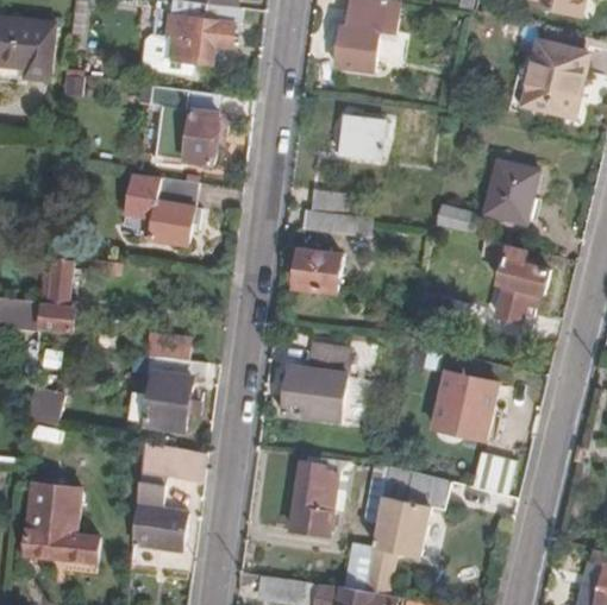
[(241,23),(242,7),(236,6),(188,0),(175,0),(170,35),(157,32),(151,37),(146,60),(152,67),(195,75),(198,60),(214,62),(218,42),(231,44),(233,23),(241,23)]
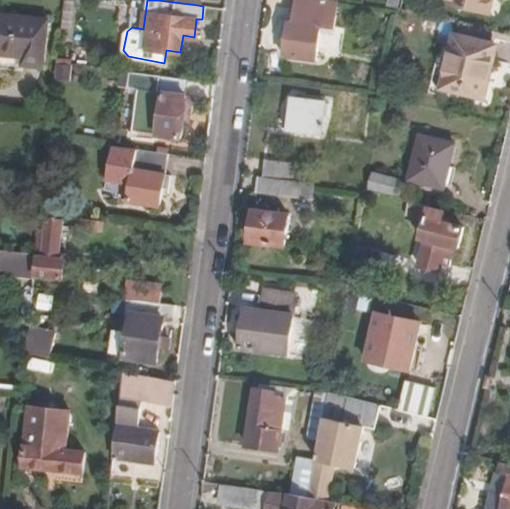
[(295,0),(292,19),(288,19),(284,53),(318,59),(323,25),(336,27),(340,0),(295,0)]
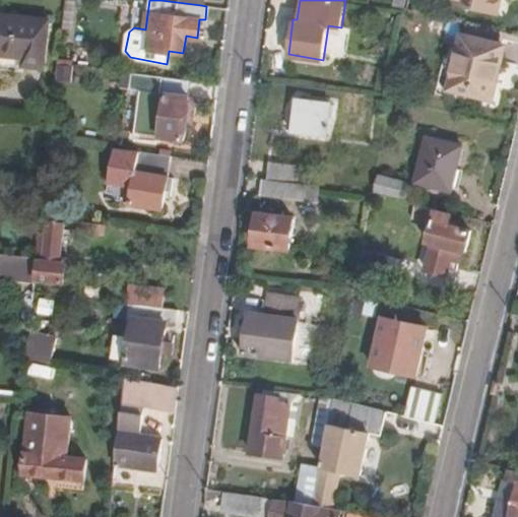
[(451,0),(450,3),(496,13),(498,0),(451,0)]
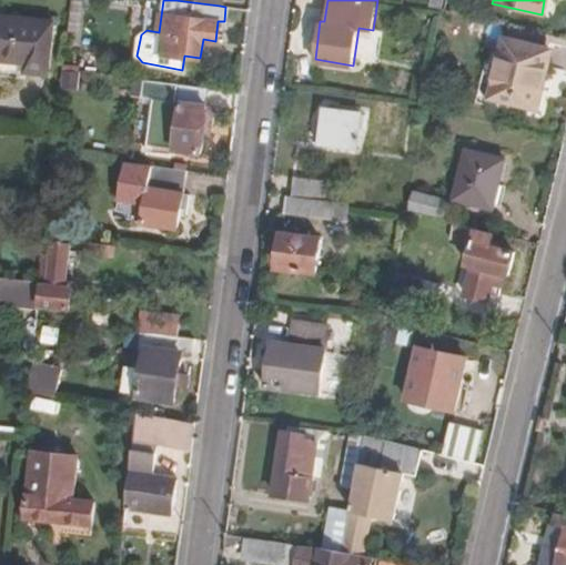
[(52,23),(0,16),(0,58),(24,63),(23,72),(46,74),(52,23)]
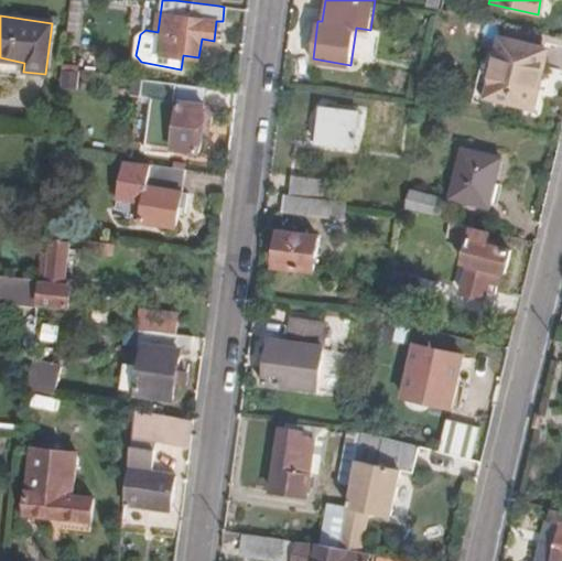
[(541,47),(497,38),(483,95),(531,107),(537,85),(532,84),(541,47)]
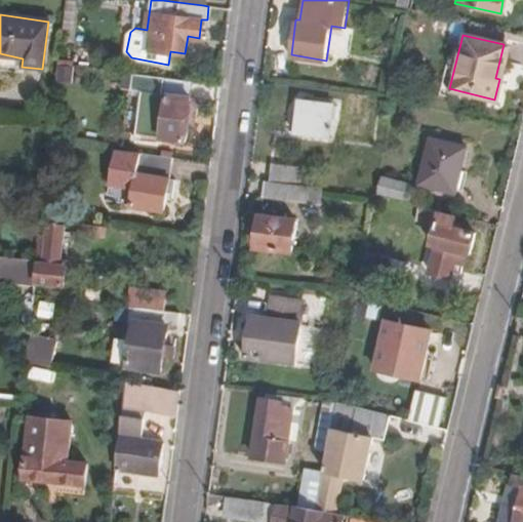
[(58,62),(55,80),(71,82),(74,64),(58,62)]
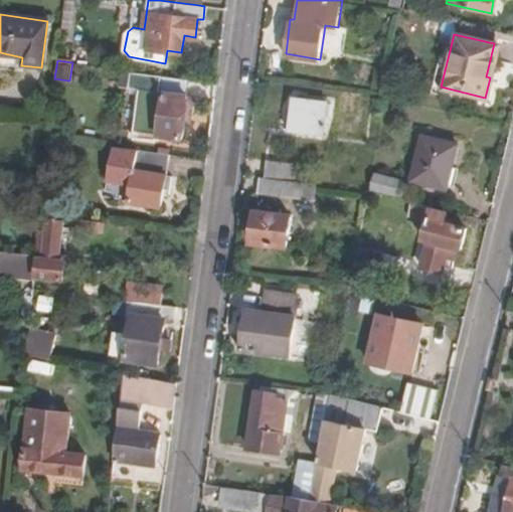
[(123,88),(126,71),(115,69),(113,86),(123,88)]
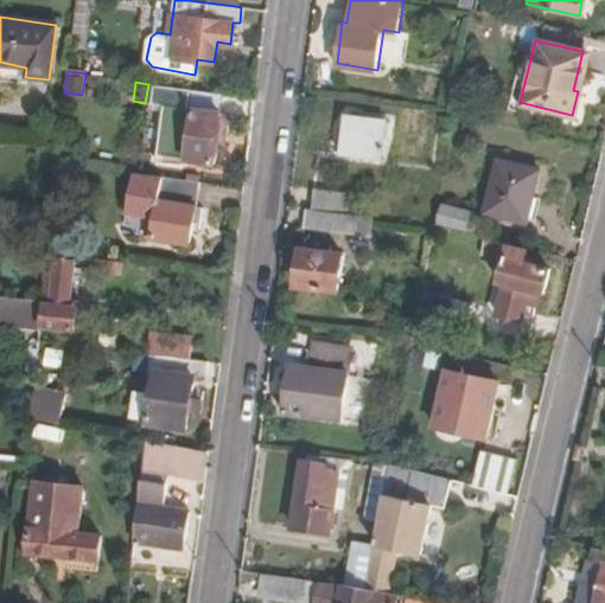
[(148,84),(145,103),(160,106),(153,155),(211,162),(215,138),(222,138),(223,117),(217,115),(221,94),(148,84)]
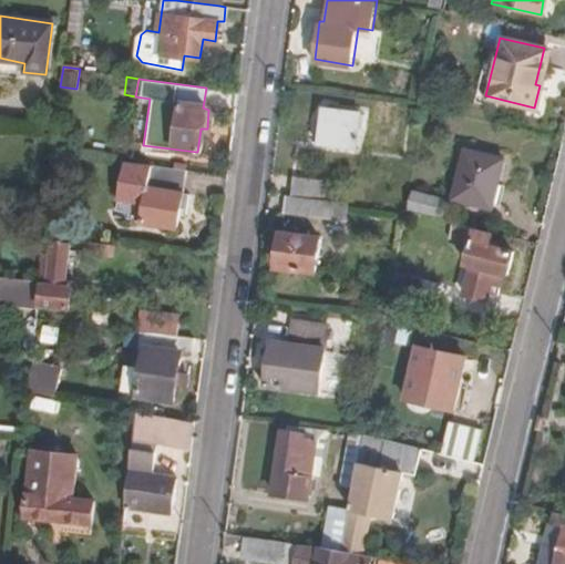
[(324,123),(320,145),(355,151),(359,115),(326,110),(324,123)]
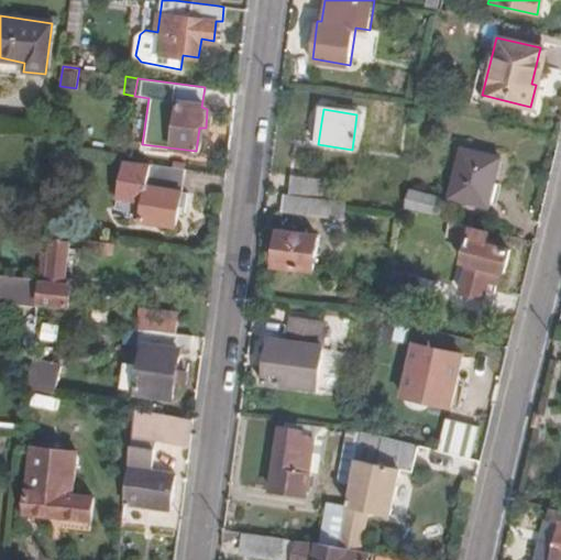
[(318,144),(321,122),(314,121),(311,144),(318,144)]
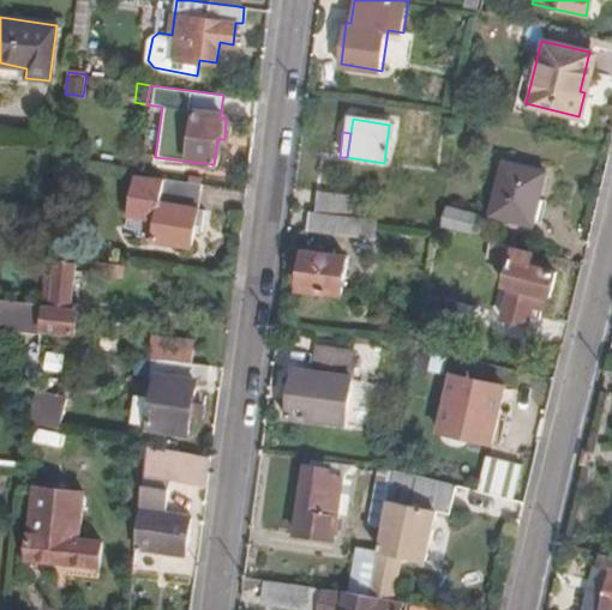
[(528,225),(529,221),(535,198),(543,174),(501,161),(486,213),(528,225)]
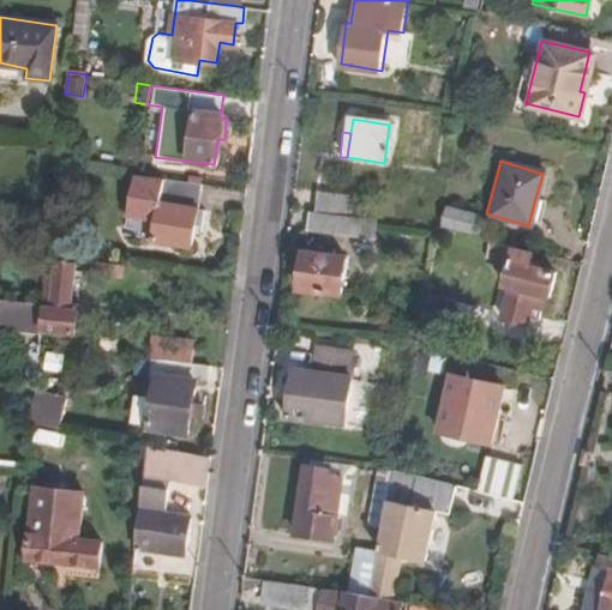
[(73,165),(55,163),(54,175),(72,179),(73,165)]
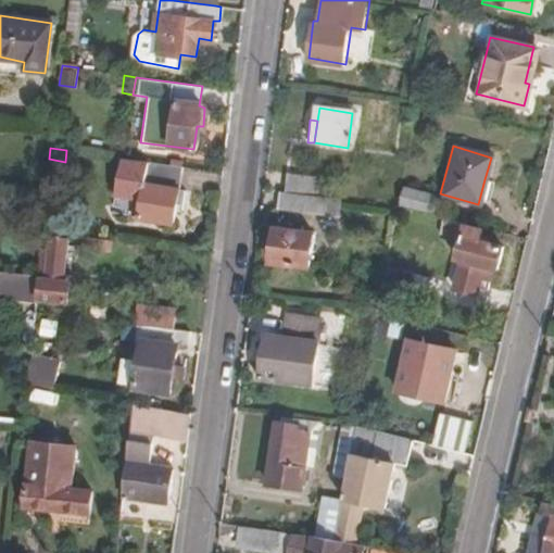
[(179,166),(120,158),(112,206),(135,211),(134,216),(172,222),(179,166)]
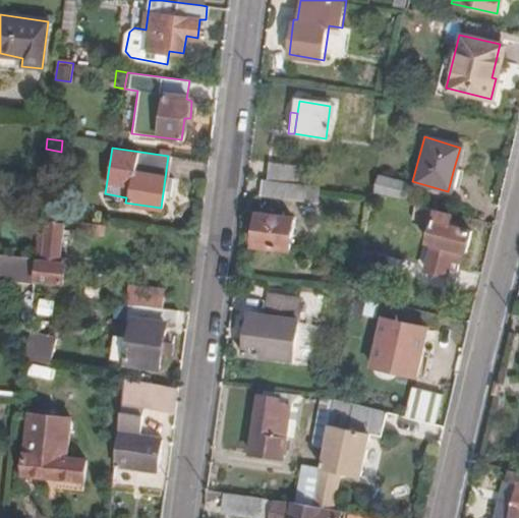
[(269,161),(266,178),(296,183),(299,165),(269,161)]
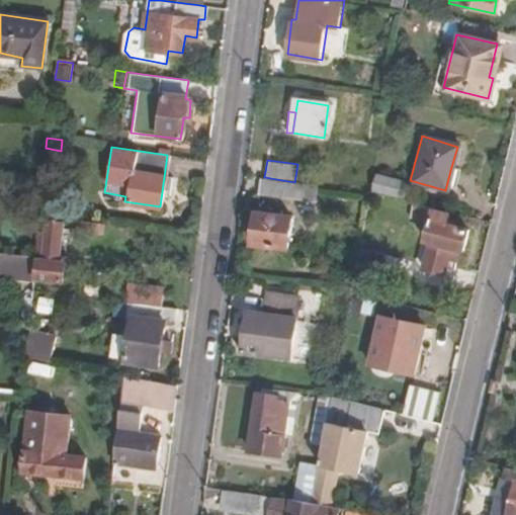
[(457,169),(451,167),(446,186),(452,187),(457,169)]
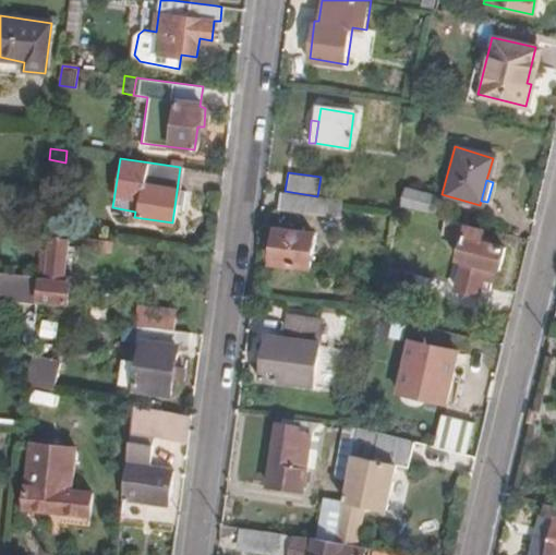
[(405,185),(400,204),(432,210),(436,191),(405,185)]
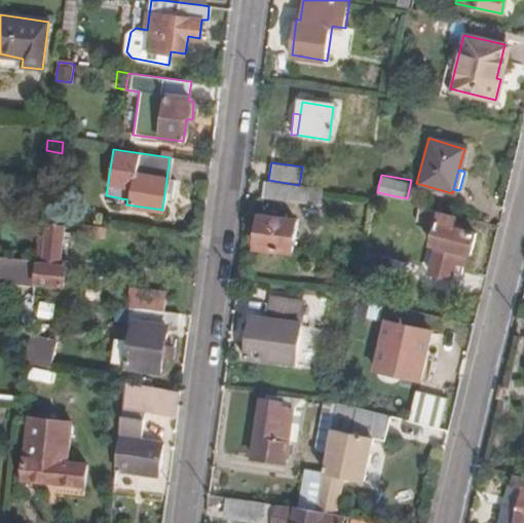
[(299,185),(268,180),(265,180),(263,195),(317,204),(320,187),(299,185)]
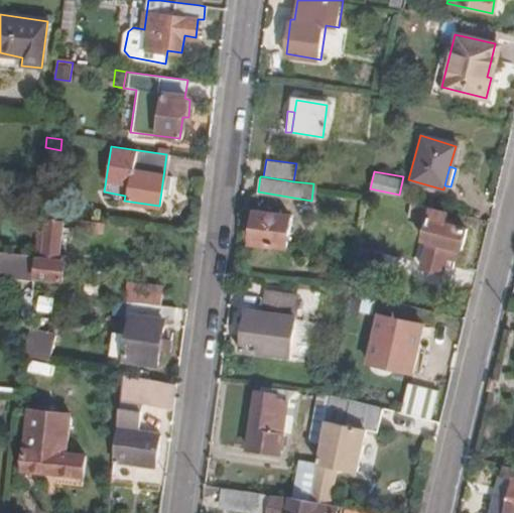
[(448,211),(409,202),(406,216),(425,221),(420,243),(426,245),(421,266),(442,272),(447,249),(461,252),(467,229),(446,223),(448,211)]
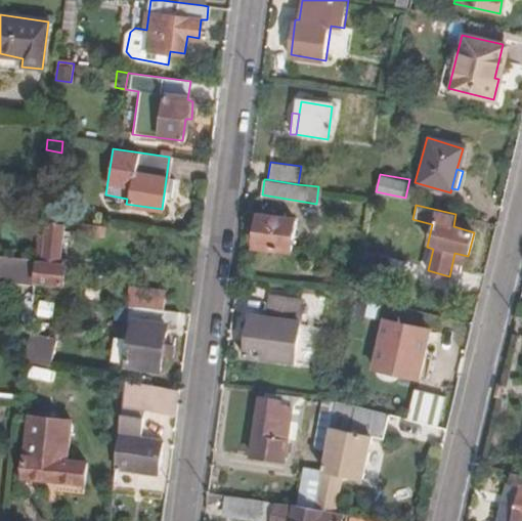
[(292,220),(259,215),(254,246),(288,251),(292,220)]
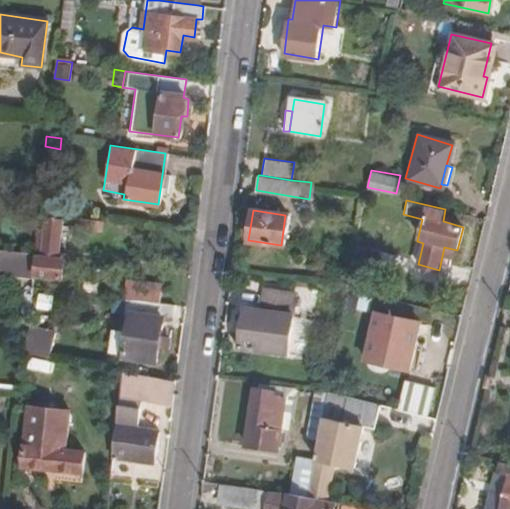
[(99,220),(73,216),(73,226),(98,229),(99,220)]
